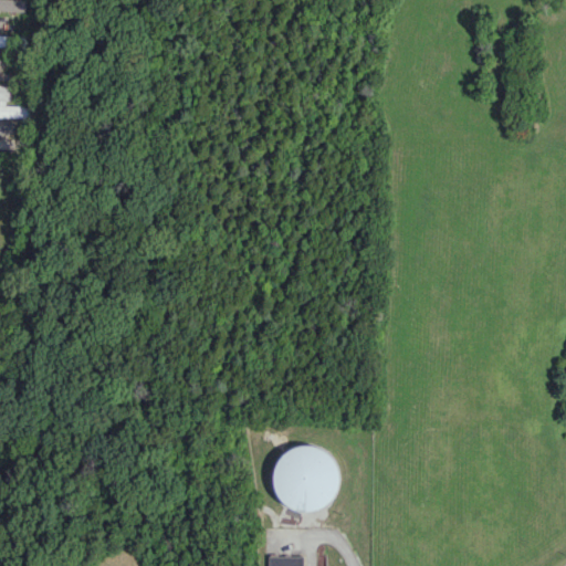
[(0,0),(0,9),(25,11),(24,0),(0,0)]
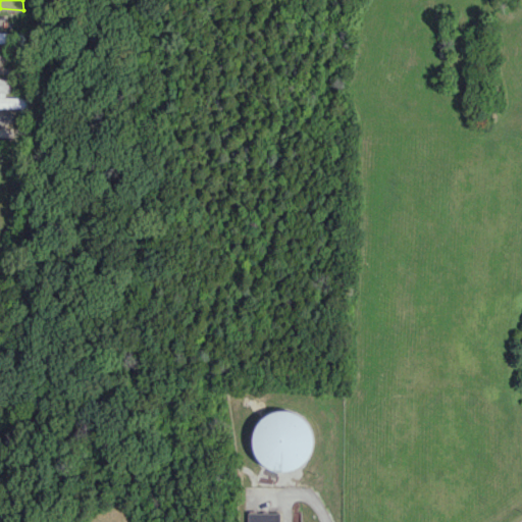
[(24,33),(0,32),(0,43),(24,44),(24,33)]
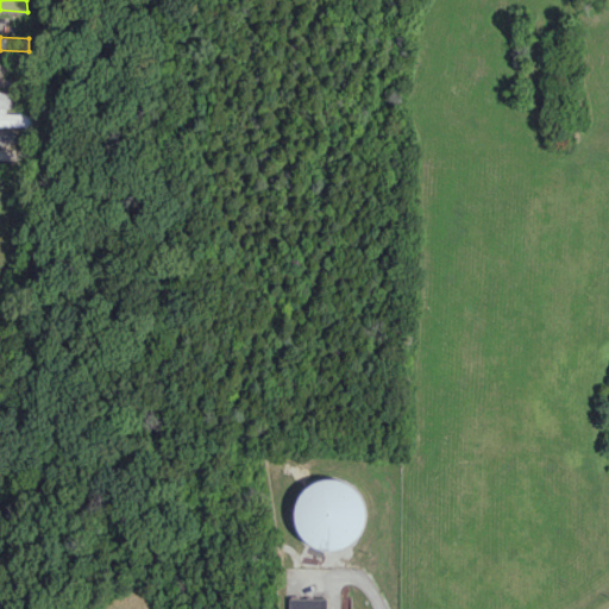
[(0,106),(12,107),(12,92),(0,92),(0,106)]
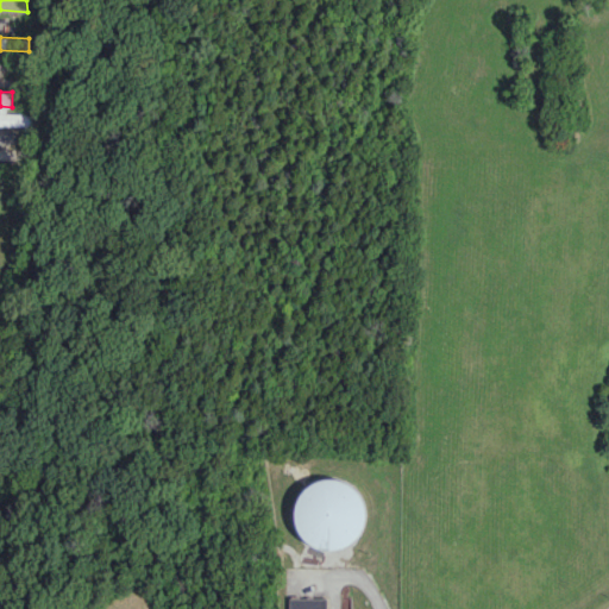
[(1,113),(0,112),(0,125),(31,126),(31,114),(1,113)]
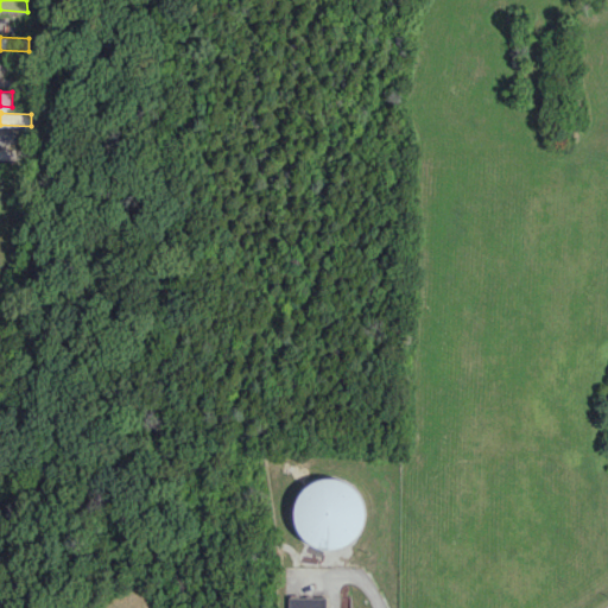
[(0,160),(33,163),(33,150),(0,147),(0,160)]
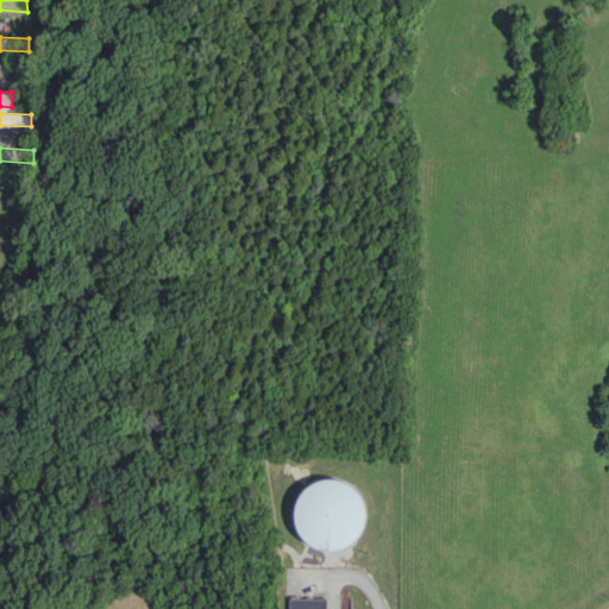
[(358,479),(293,485),(299,548),(364,542),(358,479)]
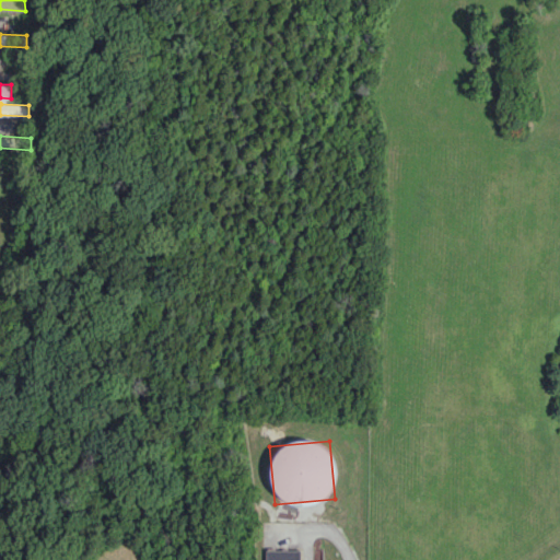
[(299,559),(300,550),(265,549),(265,559),(299,559)]
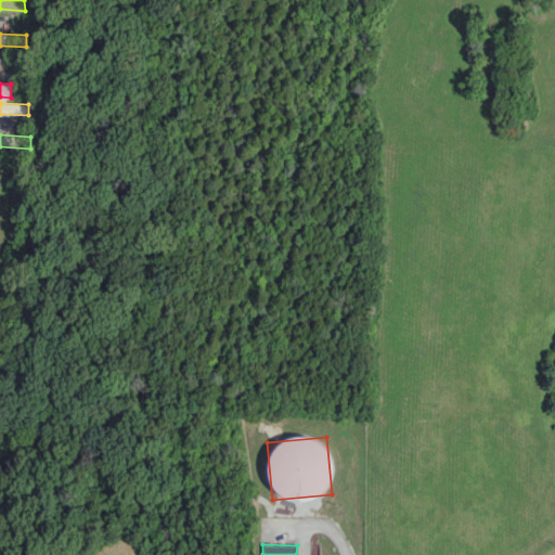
All buildings are outlined.
